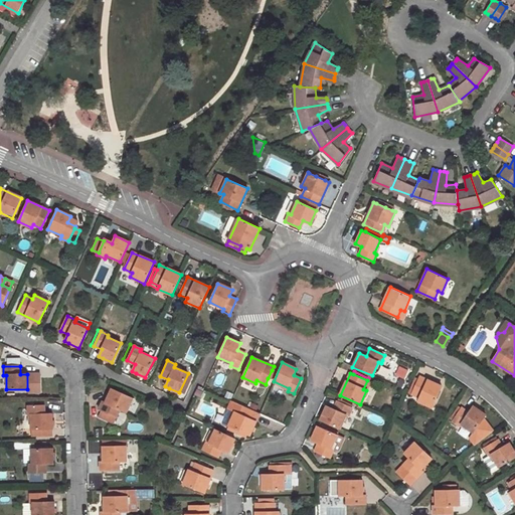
[(27,374),(27,389),(28,392),(39,392),(38,374),(27,374)]
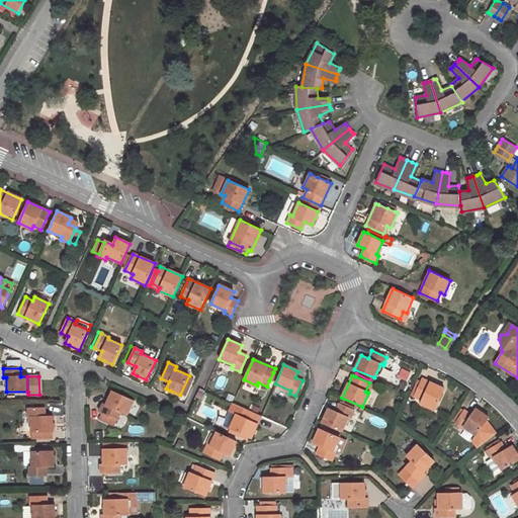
[(420,383),(414,396),(414,397),(422,400),(420,403),(433,409),(443,387),(422,378),(420,383)]
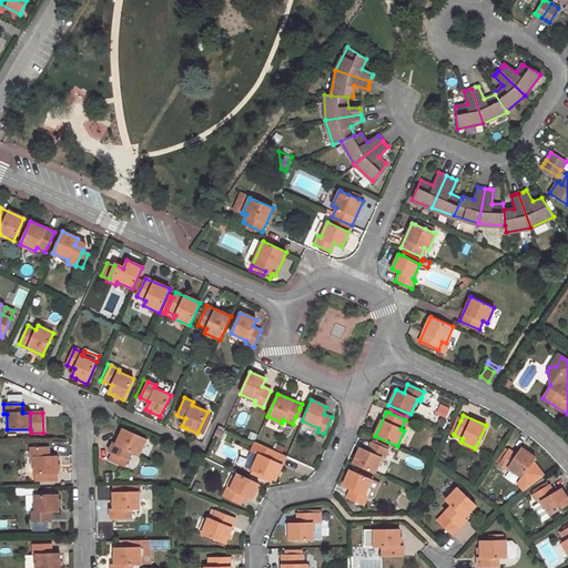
[(450,432),(454,434),(460,421),(456,418),(450,432)]
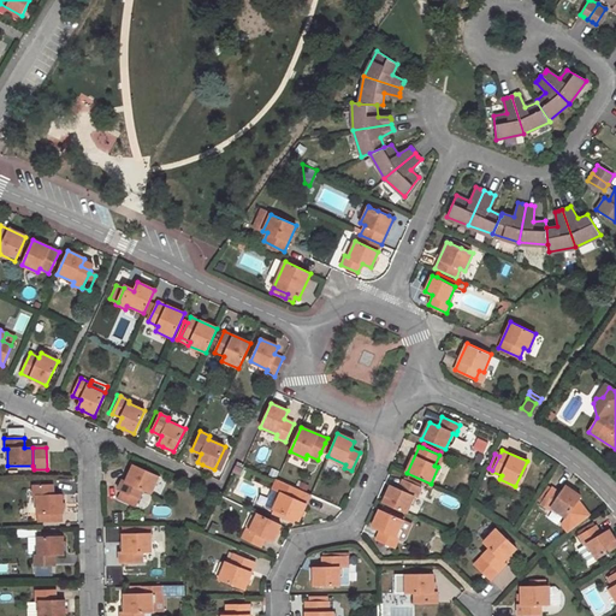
[(120,490),(138,498),(143,490),(150,493),(159,477),(134,465),(125,480),(123,480),(118,489),(120,490)]
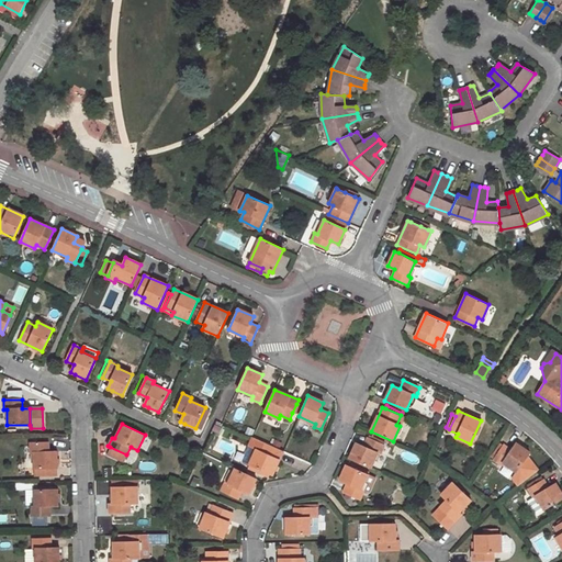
[(369,435),(368,438),(384,445),(385,441),(369,435)]
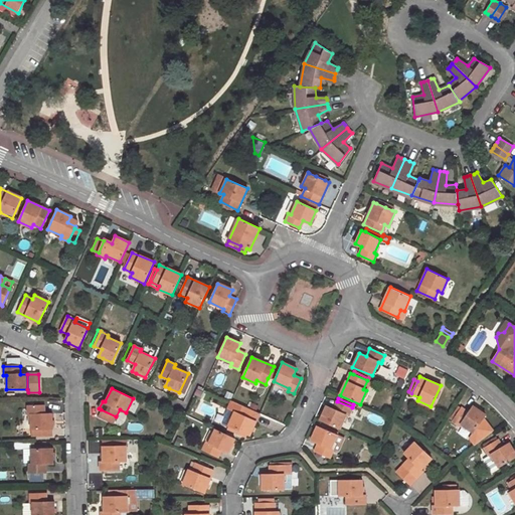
[(238,413),(241,404),(231,400),(227,408),(234,411),(238,413)]
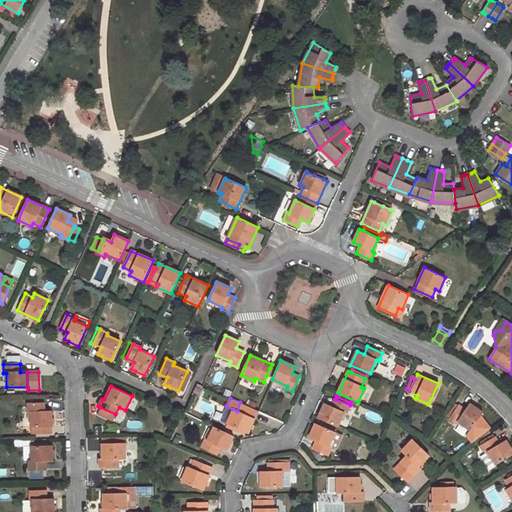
[(319,418),(338,426),(343,413),(346,414),(350,405),(335,399),(332,407),(325,404),(319,418)]
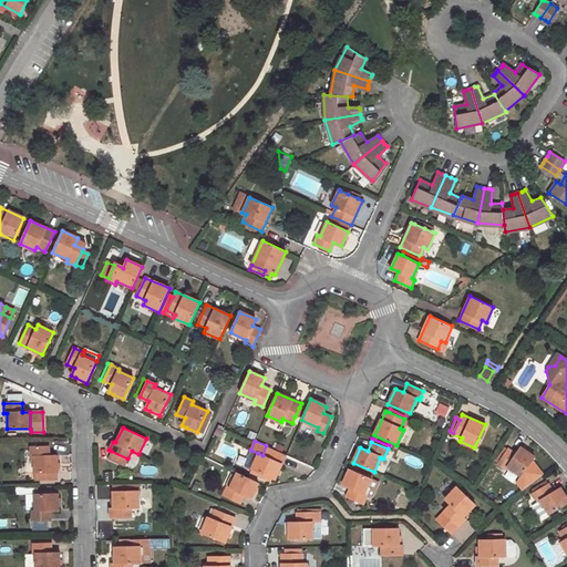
[(275,480),(286,454),(266,445),(263,455),(258,453),(251,468),(272,478),(275,480)]
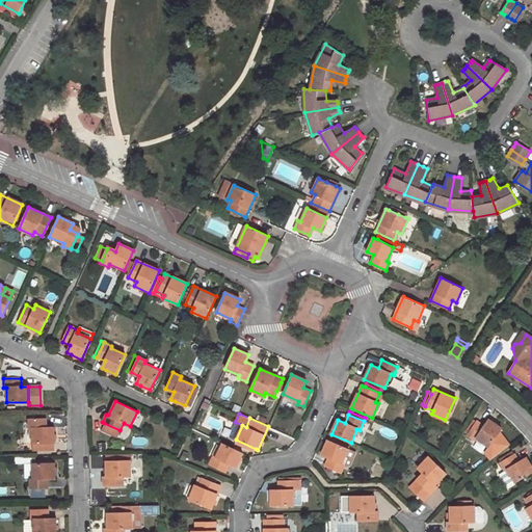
[(32,444),(53,443),(53,427),(46,427),(46,419),(29,419),(28,429),(32,428),(32,444)]
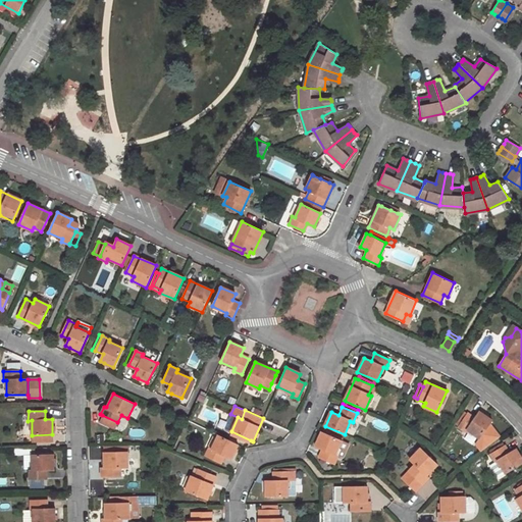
[(456,424),(459,426),(468,413),(465,411),(456,424)]
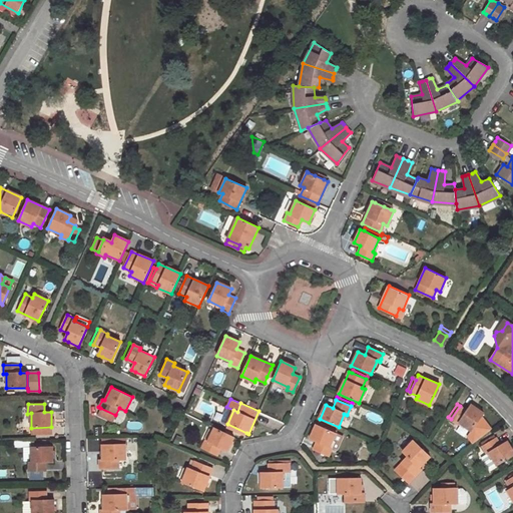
[(460,406),(451,419),(458,424),(459,423),(471,430),(483,413),(471,405),(467,411),(460,406)]
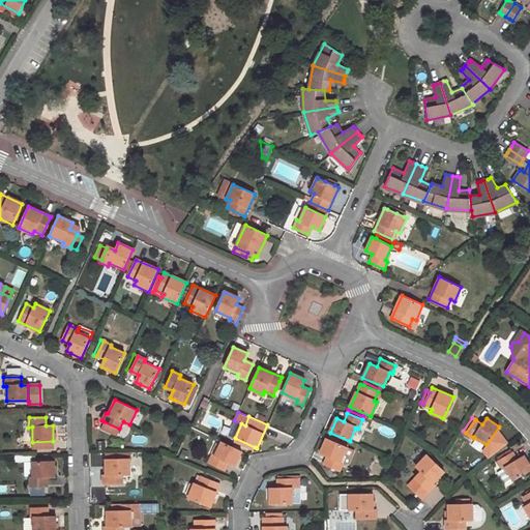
[(117,436),(119,429),(104,421),(100,428),(117,436)]
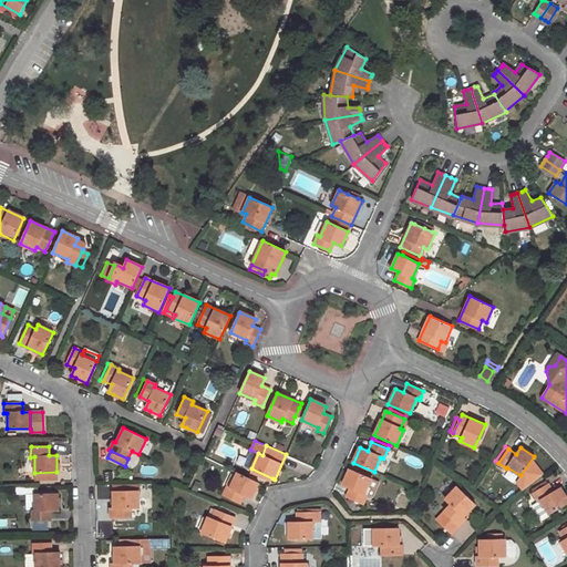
[(71,462),(70,454),(59,454),(59,463),(71,462)]
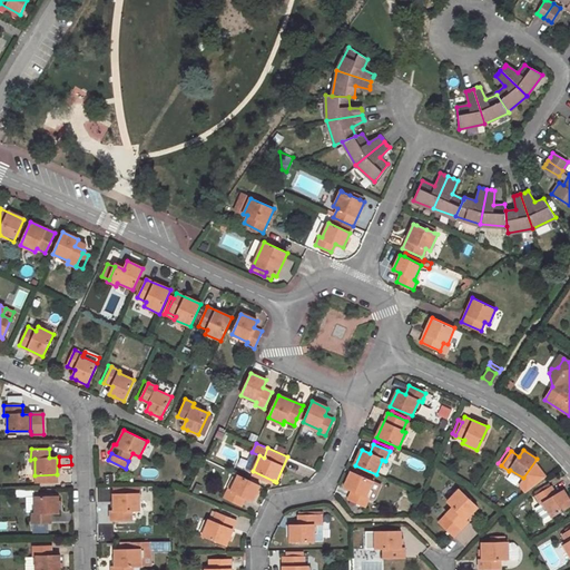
[(354,473),(373,481),(374,479),(355,470),(354,473)]
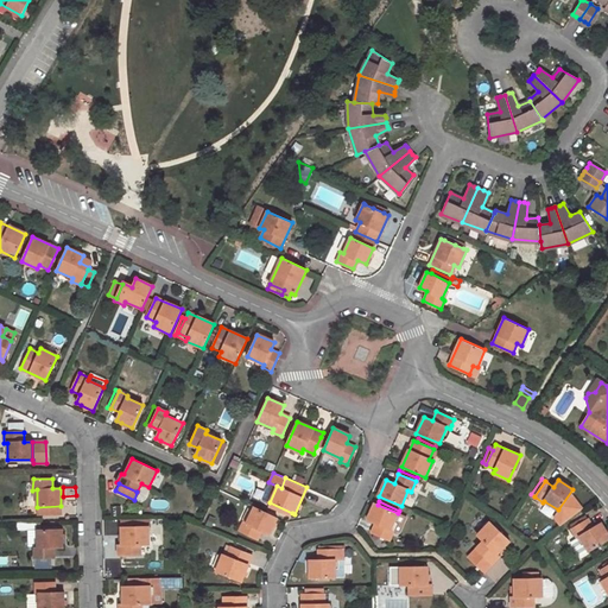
[(292,513),(270,502),(267,507),(290,517),(292,513)]
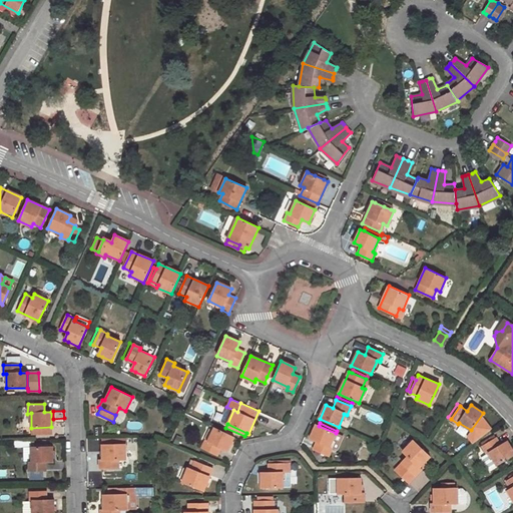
[(330,446),(336,433),(319,426),(316,425),(310,438),(318,441),(314,449),(329,456),(332,447),(330,446)]
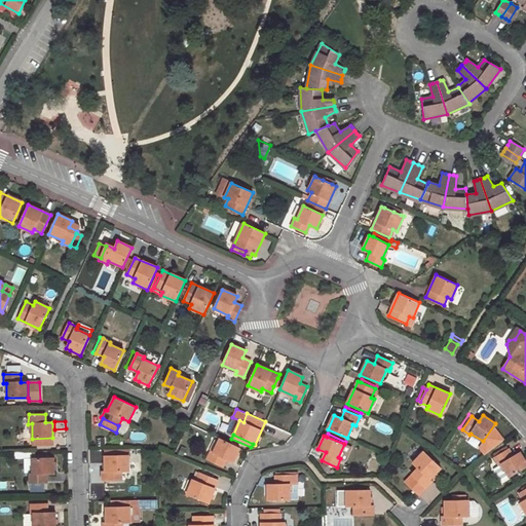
[(239,448),(220,439),(214,452),(211,451),(207,459),(223,466),(226,458),(233,461),(239,448)]
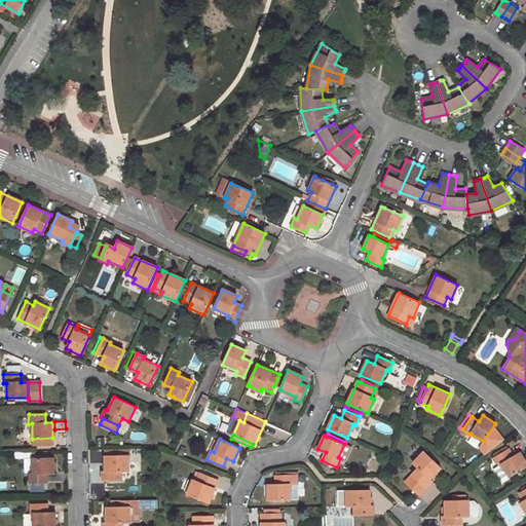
[(338,457),(340,458),(345,460),(351,447),(344,444),(338,457)]
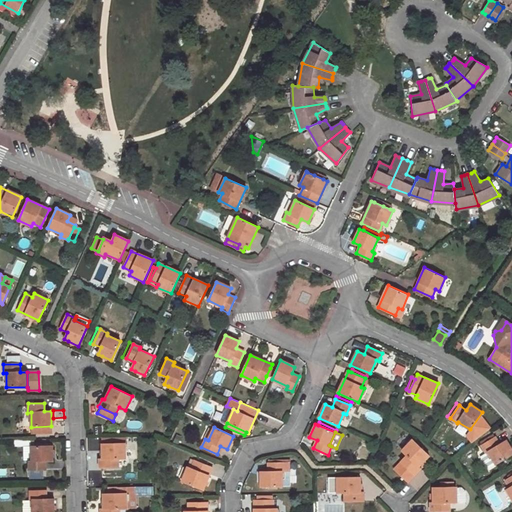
[(481,445),(495,437),(492,433),(479,442),(481,445)]
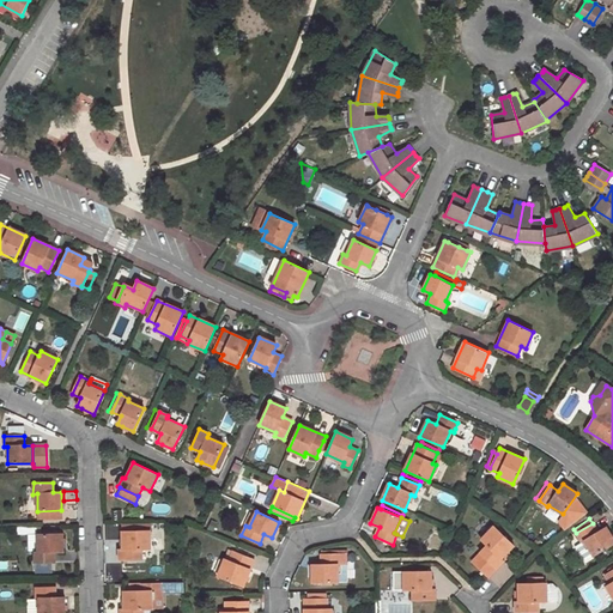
[(593,522),(593,523),(576,533),(582,542),(584,540),(593,556),(612,542),(612,538),(606,527),(599,532),(593,522)]
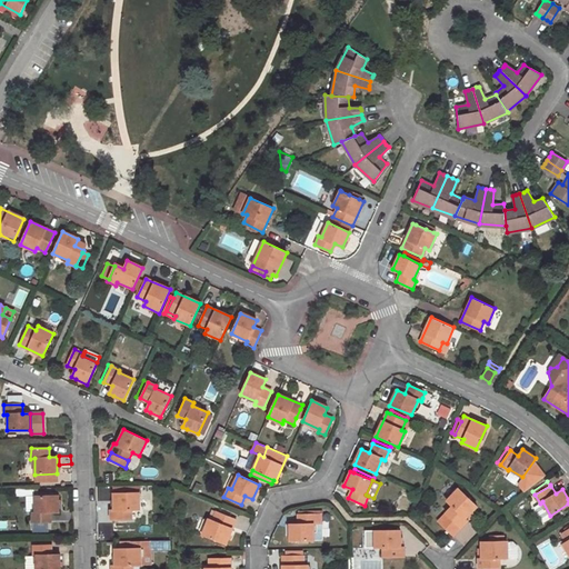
[(451,506),(438,521),(450,533),(453,537),(468,521),(466,518),(477,507),(458,488),(446,501),(451,506)]
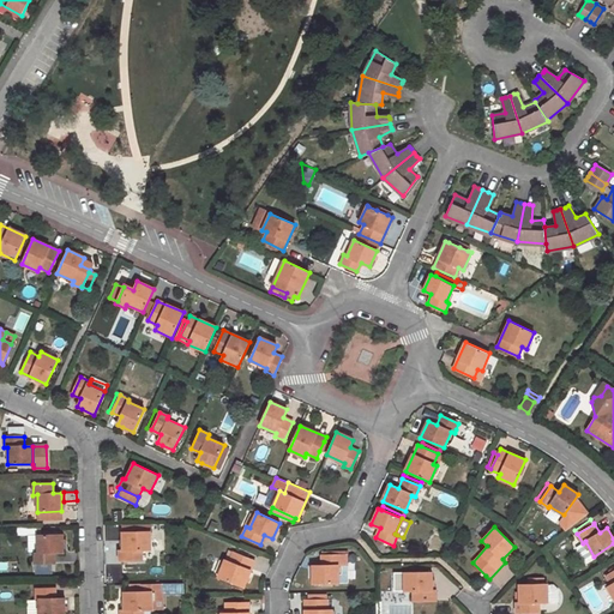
[(119,551),(120,561),(143,560),(143,551),(151,549),(150,531),(122,533),(122,549),(119,551)]
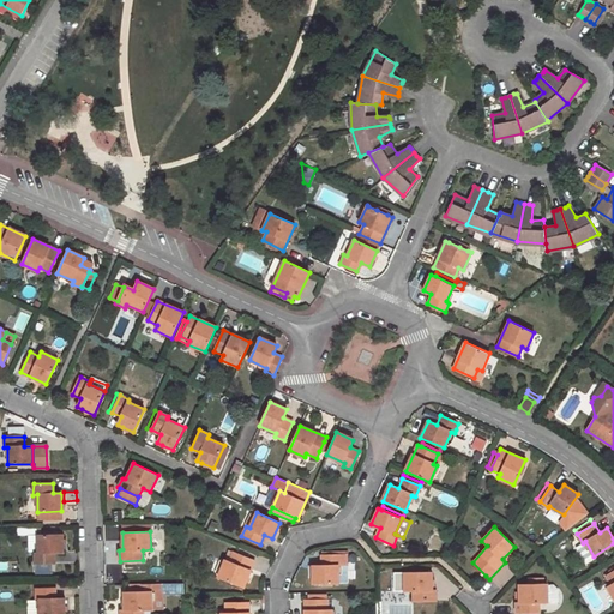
[(62,535),(37,535),(37,553),(35,553),(35,564),(55,564),(54,553),(64,553),(62,535)]
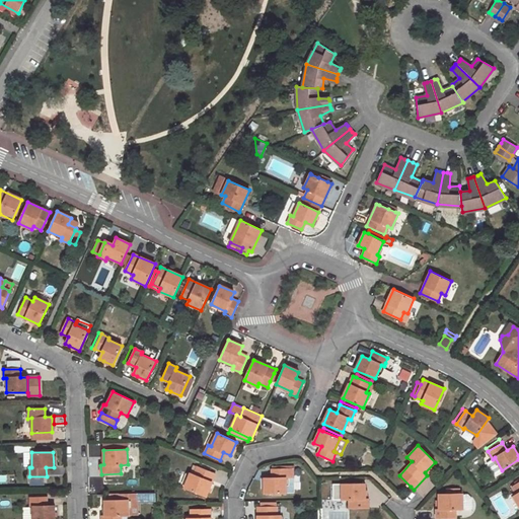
[(194,474),(191,473),(190,473),(184,487),(206,496),(215,473),(197,466),(197,467),(194,474)]
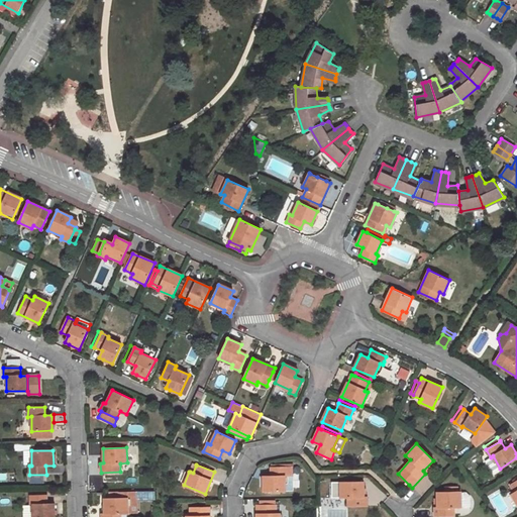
[(287,475),(287,467),(272,468),(271,468),(271,476),(263,476),(264,491),(284,491),(284,489),(293,489),(292,475),(287,475)]
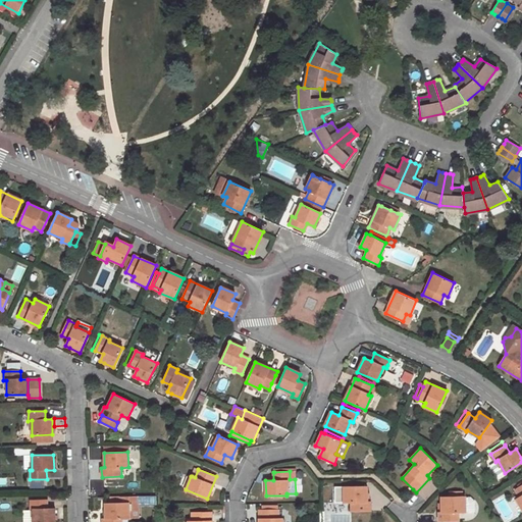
[(351,502),(351,511),(371,510),(370,502),(367,502),(367,487),(343,487),(344,503),(351,502)]
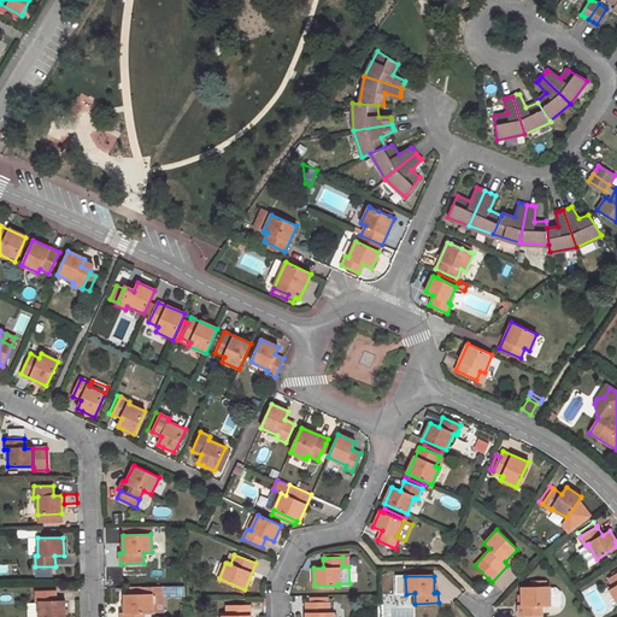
[(141,587),(141,595),(129,595),(124,595),(124,612),(122,612),(121,616),(144,616),(144,613),(163,613),(163,587),(141,587)]
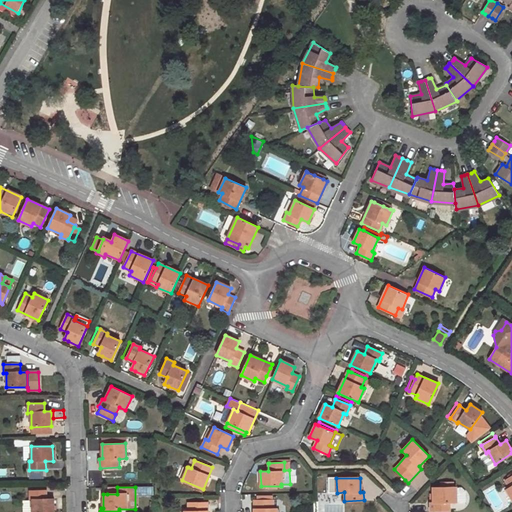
[(453,487),(441,488),(433,488),(433,503),(430,503),(431,511),(450,510),(450,502),(457,502),(457,501),(456,488),(456,487),(453,487)]
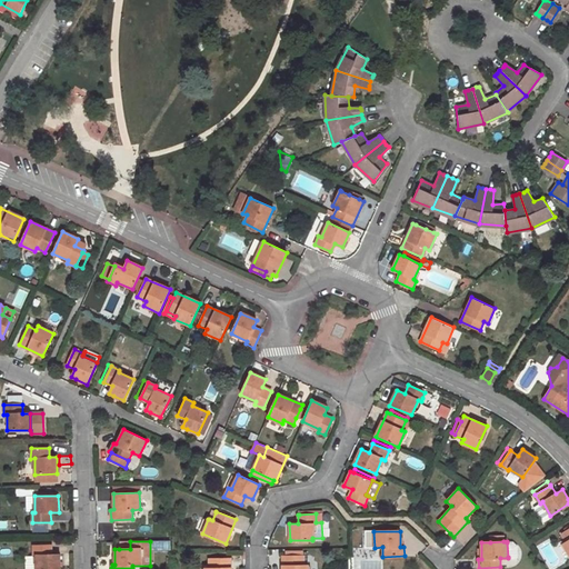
[(507,542),(508,557),(518,556),(517,546),(512,541),(507,542)]
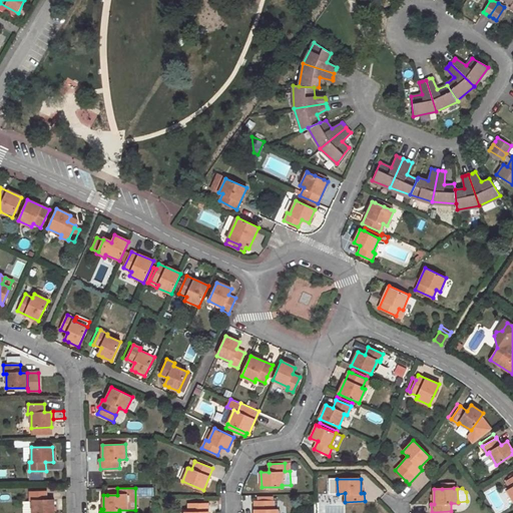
[(31,512),(53,512),(53,500),(46,500),(46,491),(29,492),(29,501),(32,501),(31,512)]
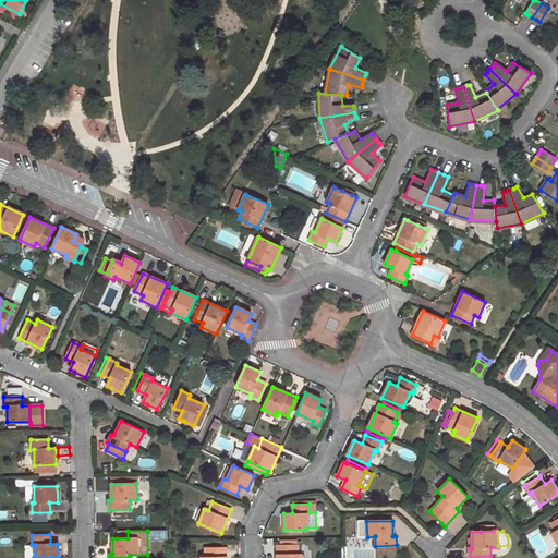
[(298,555),(298,545),(280,545),(277,546),(276,557),(301,557),(302,555),(298,555)]
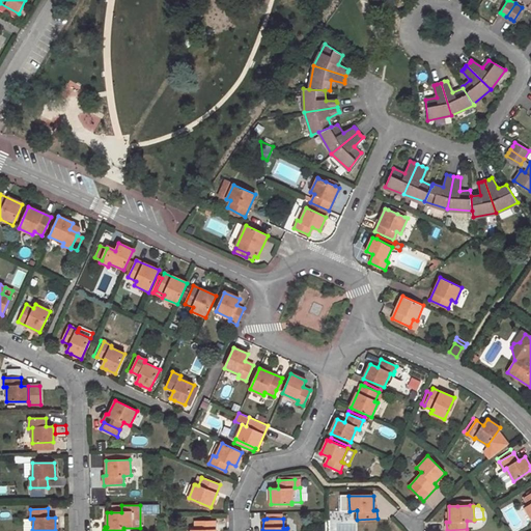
[(192,530),(191,530),(215,530),(215,521),(195,522),(195,530),(192,530)]
